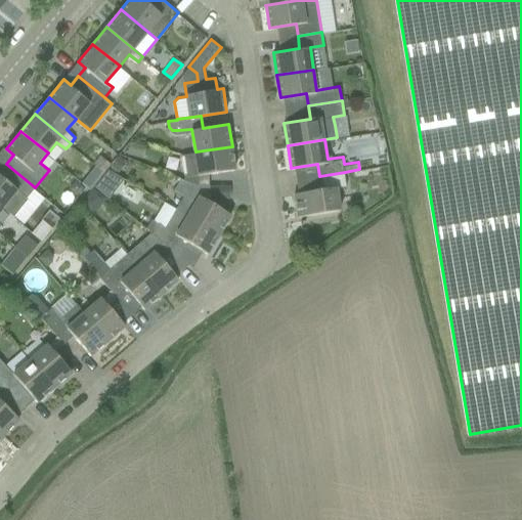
[(196,152),(183,154),(186,173),(185,174),(185,175),(186,175),(184,179),(200,184),(210,184),(210,173),(235,169),(232,146),(196,152)]
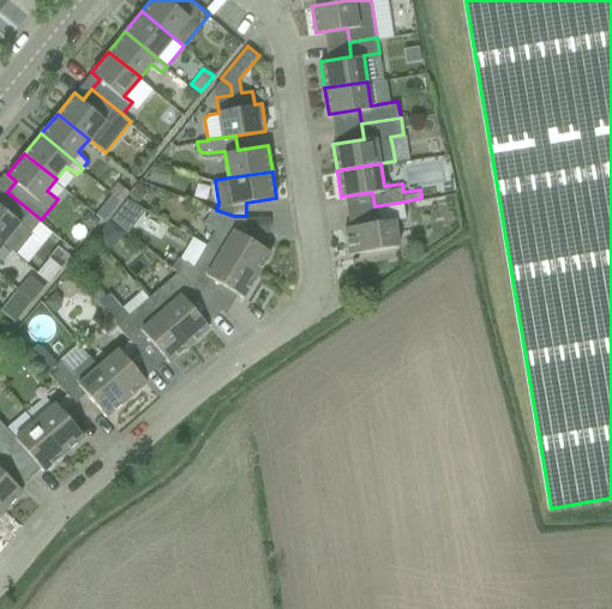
[(41,219),(7,192),(0,200),(0,237),(5,241),(4,242),(16,251),(41,219)]
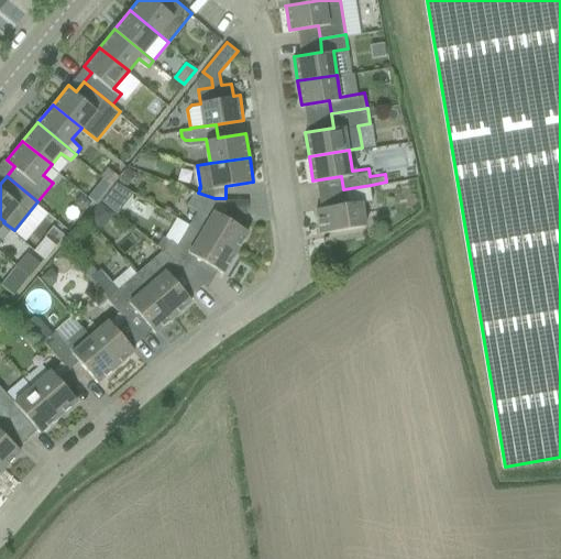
[(122,181),(107,199),(120,209),(135,190),(122,181)]
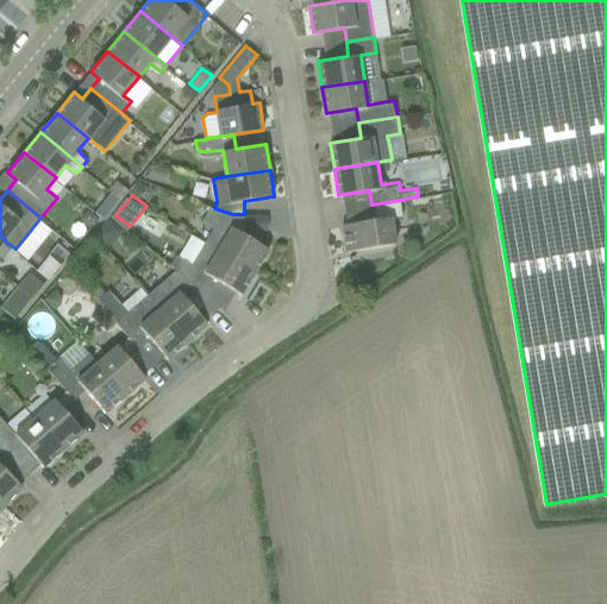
[(404,214),(401,200),(371,205),(373,205),(375,219),(343,224),(348,251),(396,243),(392,216),(404,214)]
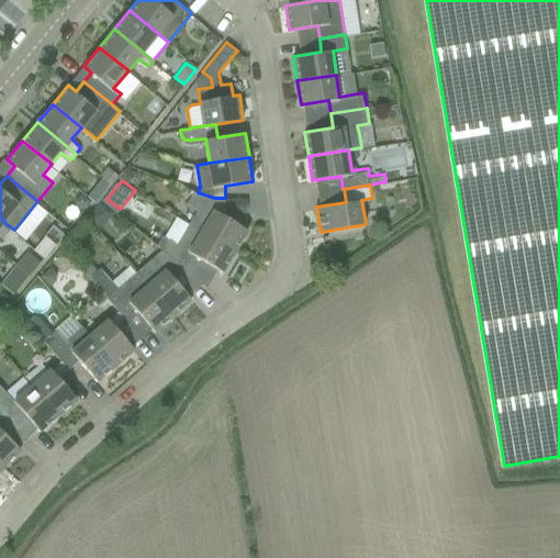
[(226,215),(225,198),(214,198),(193,191),(187,202),(197,209),(189,222),(202,230),(236,250),(249,230),(226,215)]
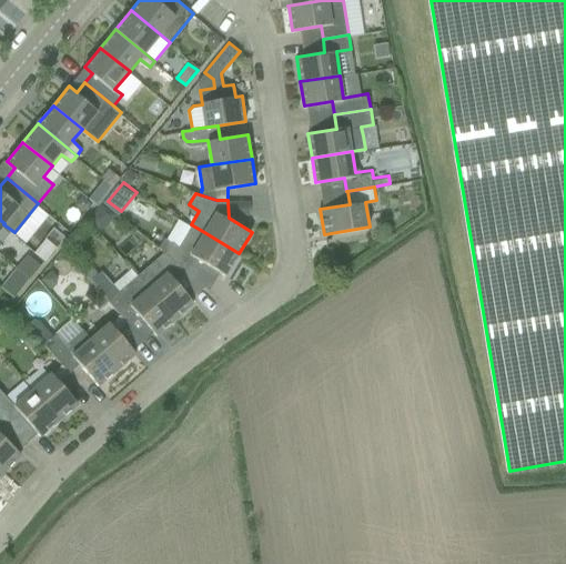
[(49,259),(68,233),(56,224),(37,250),(49,259)]
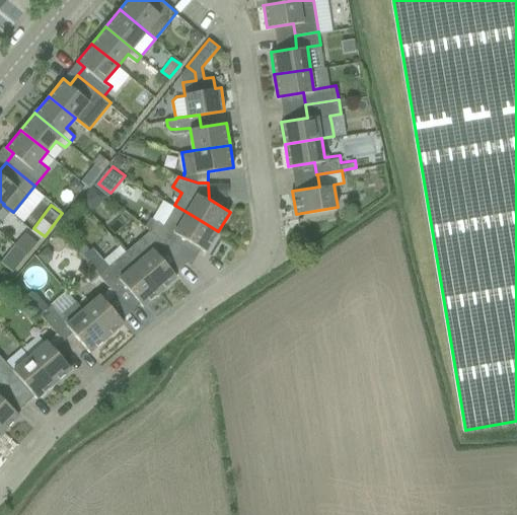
[(218,231),(187,212),(174,205),(163,223),(157,220),(151,230),(163,239),(171,246),(178,234),(207,250),(218,231)]
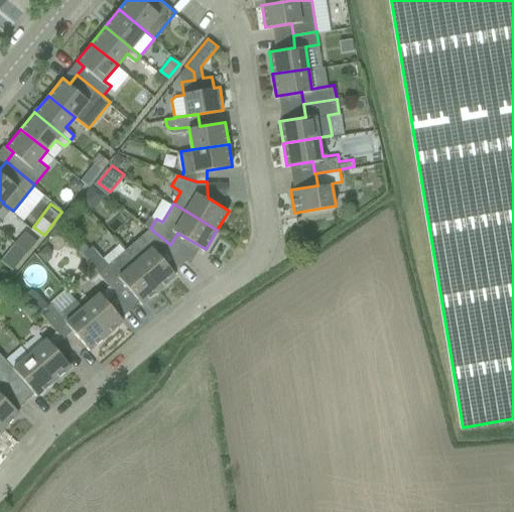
[(159,254),(170,245),(162,238),(150,229),(149,228),(125,249),(160,288),(176,274),(159,254)]
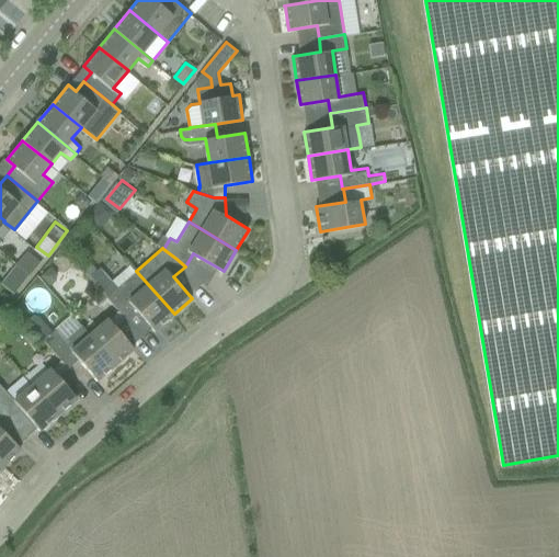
[(30,273),(41,261),(27,250),(18,262),(30,273)]
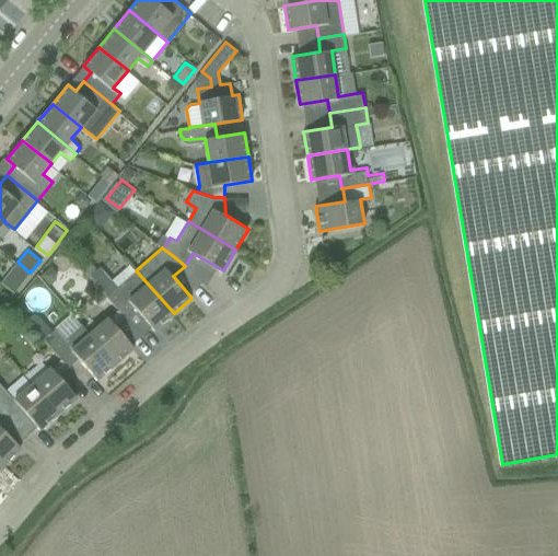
[(14,291),(30,273),(18,262),(1,280),(14,291)]
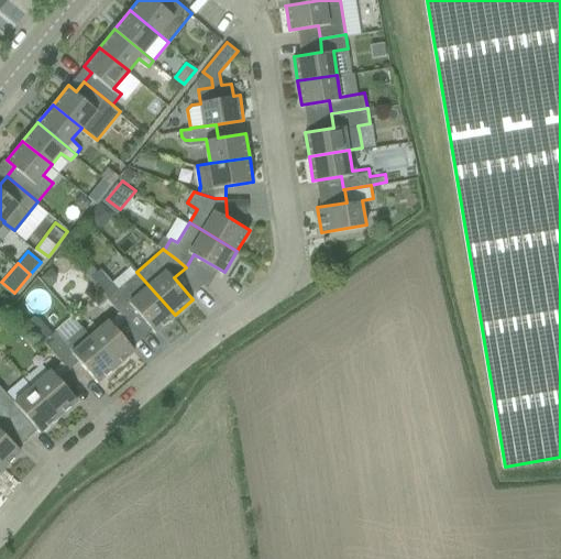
[(175,315),(136,272),(117,288),(108,296),(119,310),(119,309),(127,318),(138,309),(156,331),(175,315)]
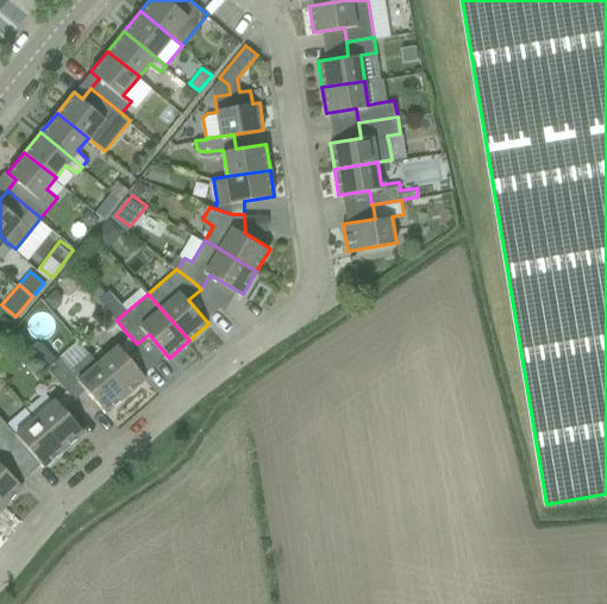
[(126,353),(137,344),(129,334),(129,335),(98,362),(126,395),(146,377),(126,353)]
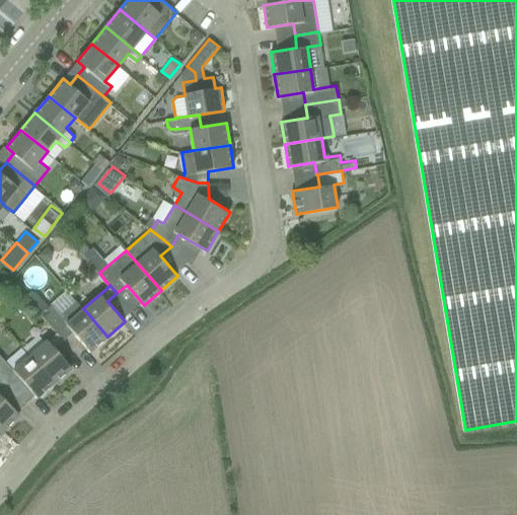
[(107,337),(83,308),(76,300),(59,314),(51,303),(49,305),(33,287),(24,295),(57,332),(64,340),(73,332),(91,351),(107,337)]
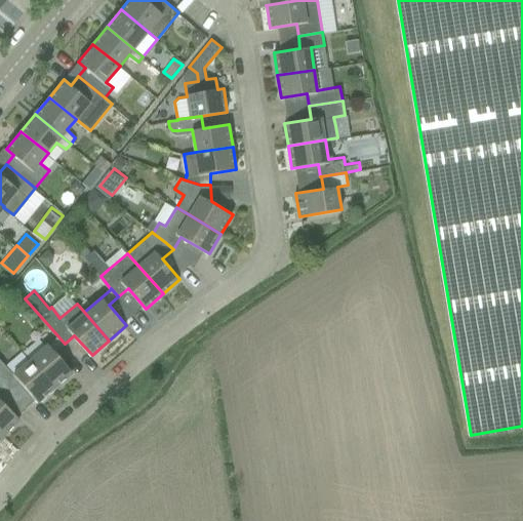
[(55,352),(65,344),(57,335),(31,358),(55,387),(73,371),(55,352)]
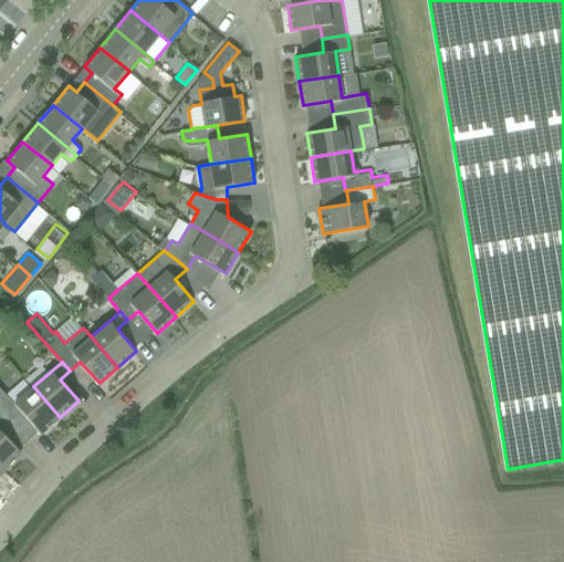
[(60,417),(33,386),(14,403),(0,387),(0,408),(11,420),(22,412),(41,434),(60,417)]
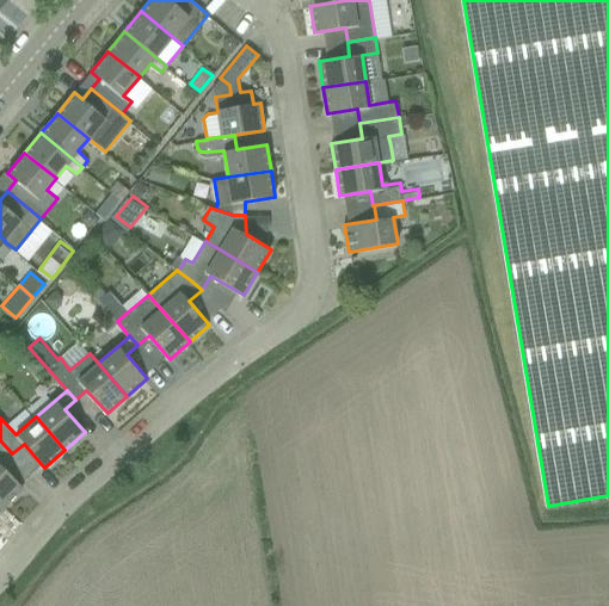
[(11,456),(12,453),(4,445),(0,440),(0,501),(5,506),(24,487),(1,465),(11,456)]
